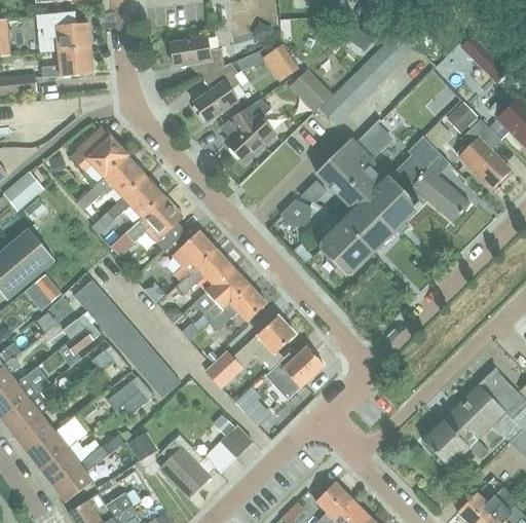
[(283,39),(278,2),(258,4),(262,41),(283,39)]
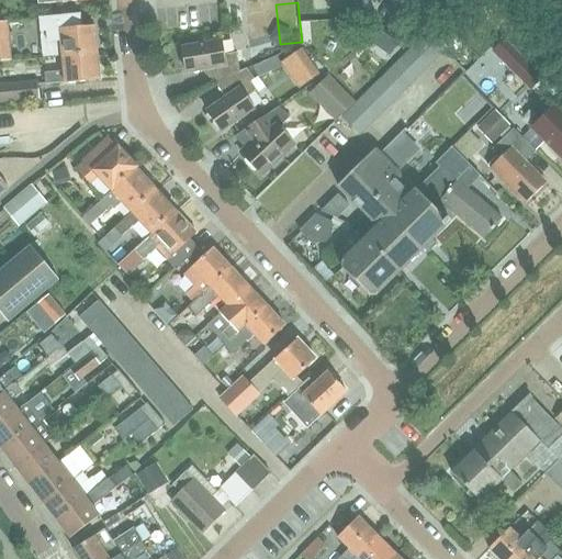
[(81,11),(41,15),(44,55),(63,53),(63,54),(98,51),(96,23),(82,24),(81,11)]
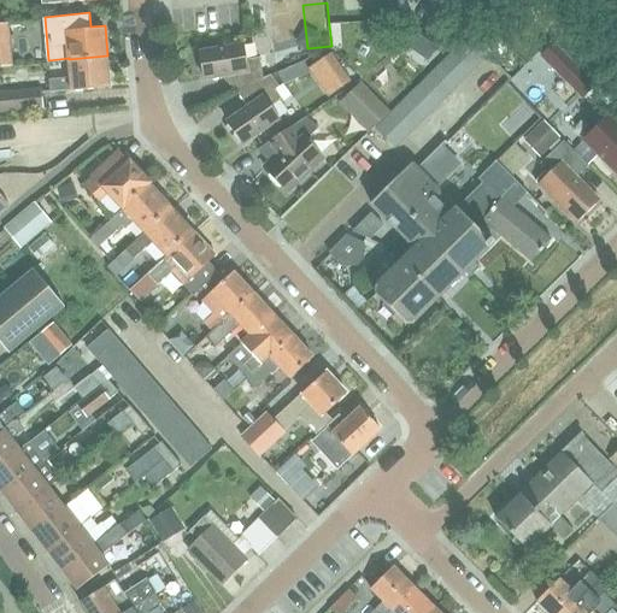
[(0,64),(13,63),(9,21),(0,21),(0,64)]
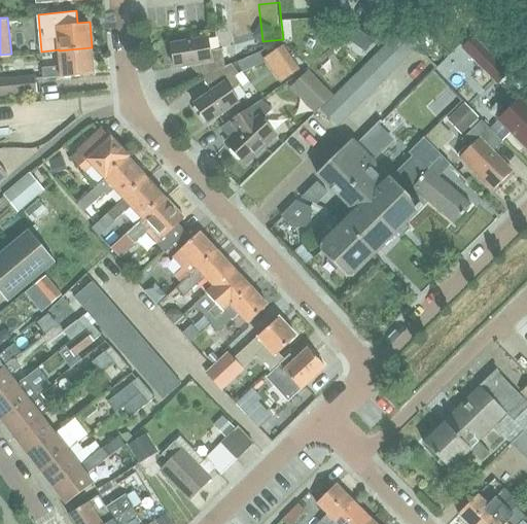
[(392,36),(408,53),(416,44),(399,29),(392,36)]
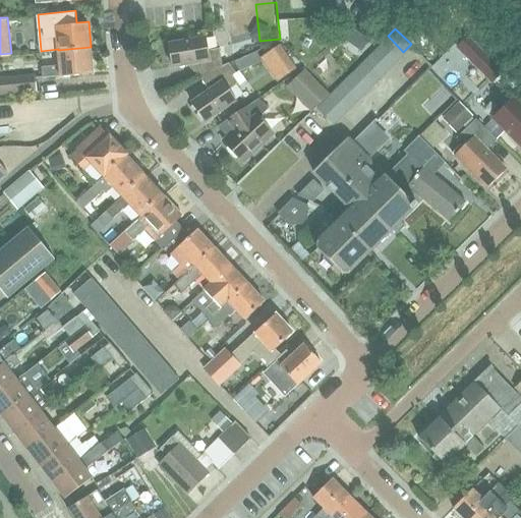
[(321,35),(306,49),(336,77),(350,63),(321,35)]
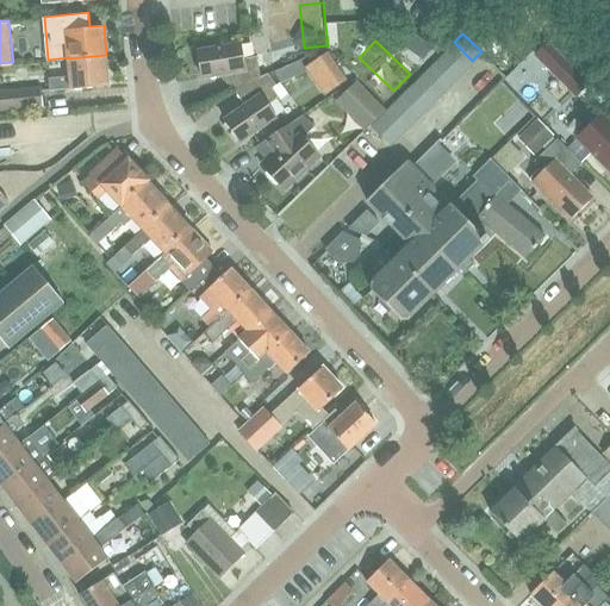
[(260,75),(256,55),(243,56),(241,42),(198,49),(203,76),(229,72),(234,88),(248,82),(260,75)]
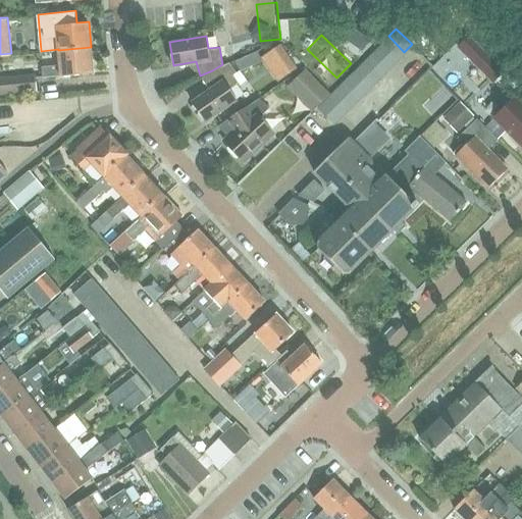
[(404,52),(388,36),(380,44),(397,60),(404,52)]
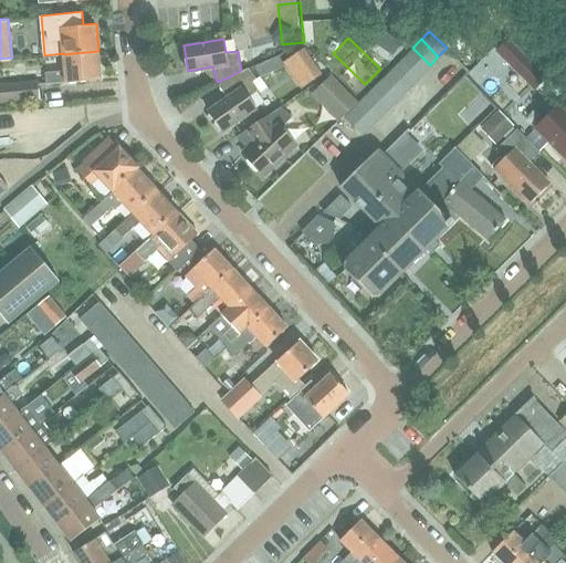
[(545,76),(507,39),(496,49),(534,86),(545,76)]
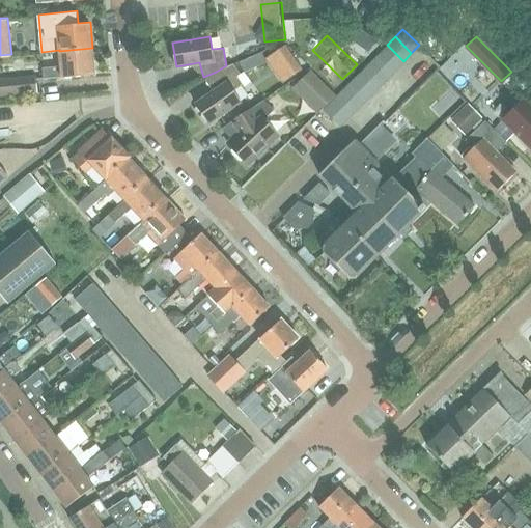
[(284,43),(270,53),(287,78),(302,67),(284,43)]
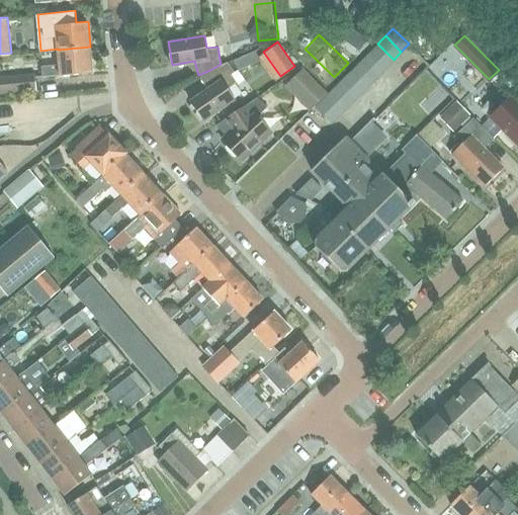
[(394,60),(377,44),(369,51),(385,67),(394,60)]
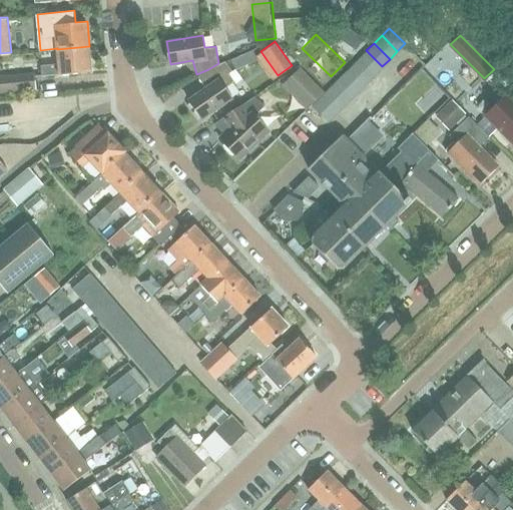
[(448,44),(439,53),(449,63),(458,54),(448,44)]
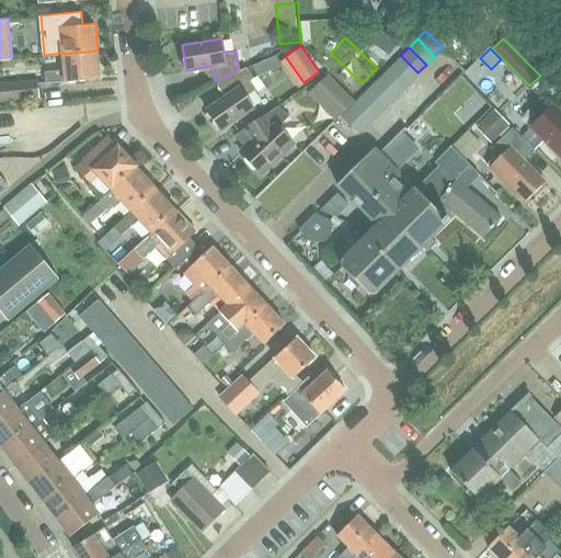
[(98,50),(63,54),(64,69),(45,70),(46,81),(65,80),(100,77),(98,50)]
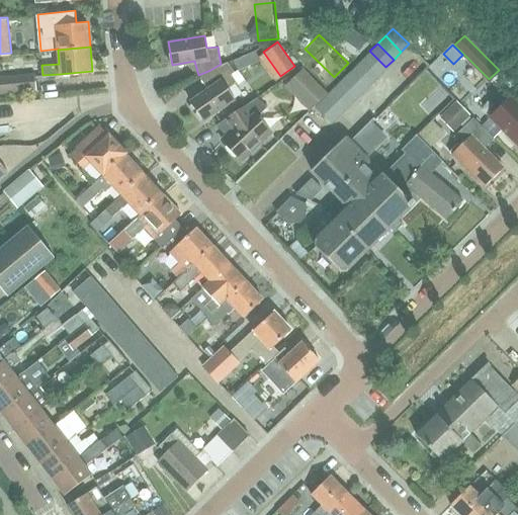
[(362,59),(377,75),(385,67),(369,51),(362,59)]
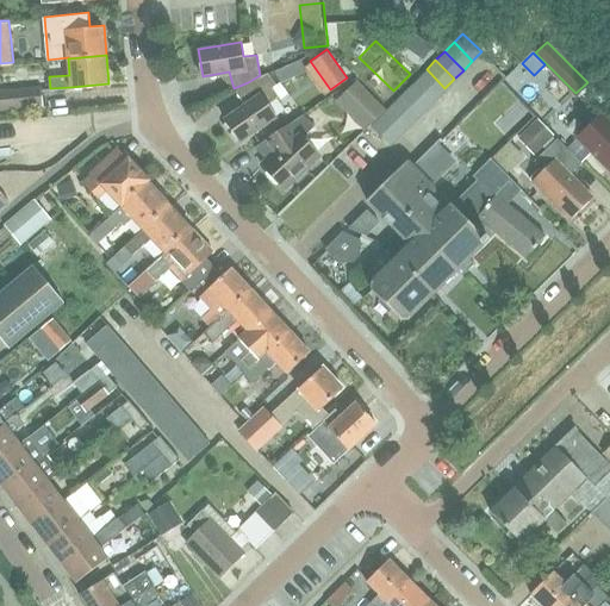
[(444,88),(427,69),(417,79),(436,97),(444,88)]
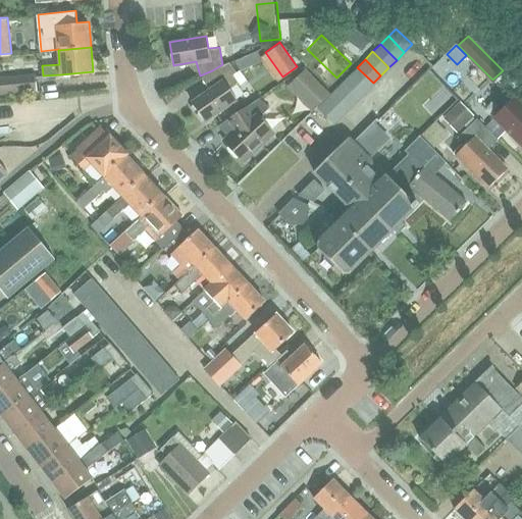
[(229,61),(222,64),(212,70),(200,75),(210,88),(192,101),(205,120),(236,99),(228,88),(239,82),(232,73),(237,71),(229,61)]
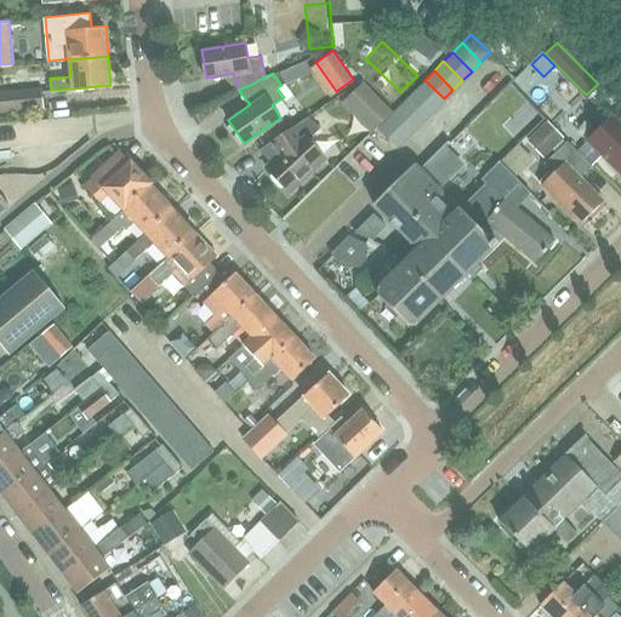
[(393,109),(364,79),(349,92),(379,124),(393,109)]
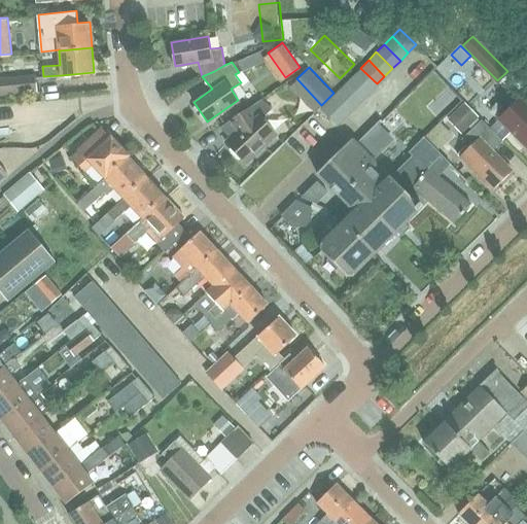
[(377,83),(360,68),(352,75),(369,92),(377,83)]
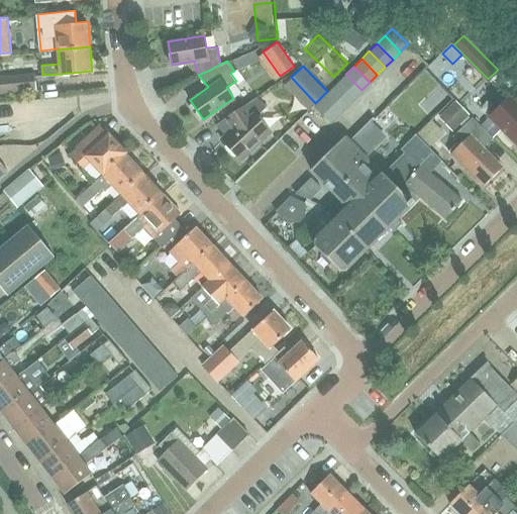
[(0,92),(35,89),(33,73),(0,76),(0,92)]
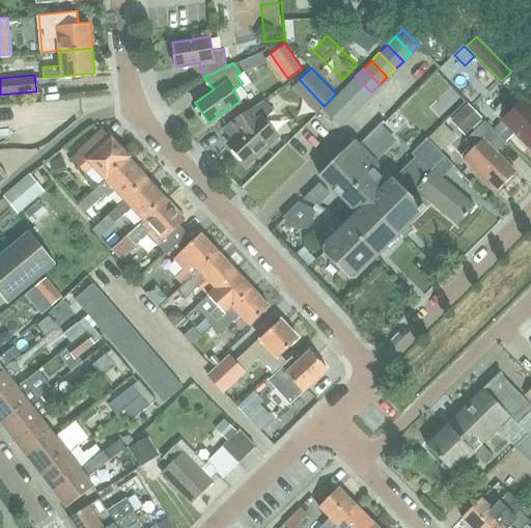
[(371,92),(355,76),(347,84),(363,101),(371,92)]
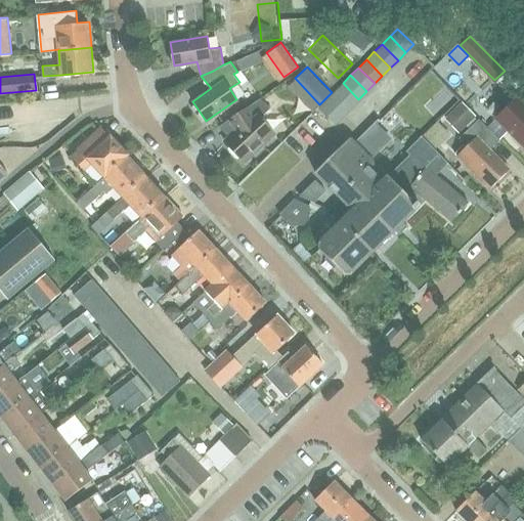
[(358,99),(343,83),(335,90),(351,106),(358,99)]
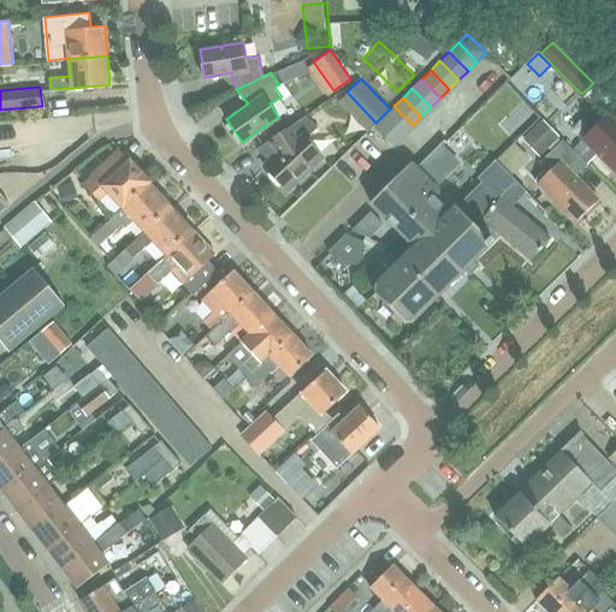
[(403,135),(413,125),(394,106),(384,116),(403,135)]
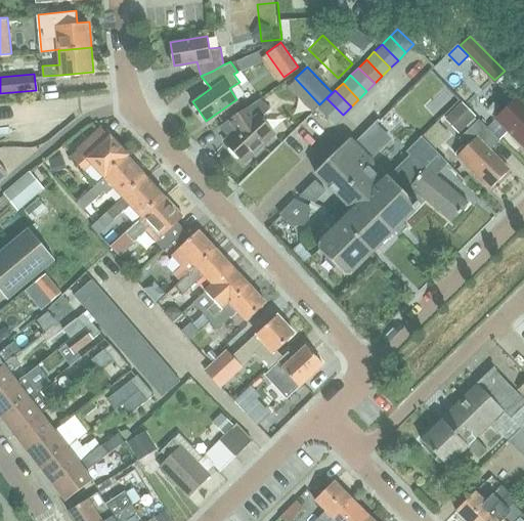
[(260,96),(237,112),(247,122),(225,140),(244,160),(273,132),(260,117),(270,107),(260,96)]
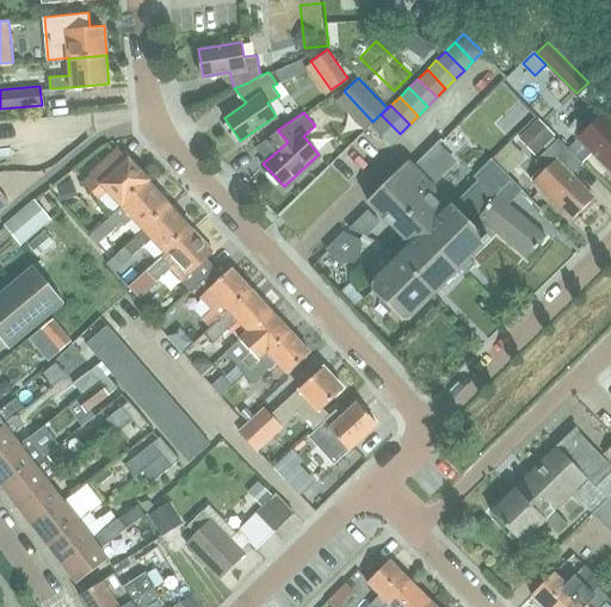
[(610,122),(603,113),(579,136),(610,168),(610,122)]
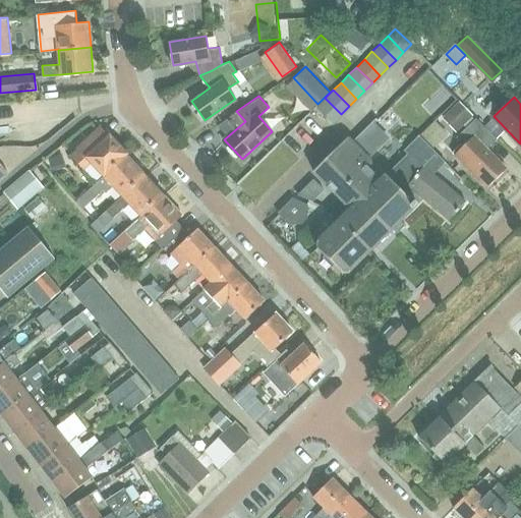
[(334,121),(341,114),(325,98),(317,105),(334,121)]
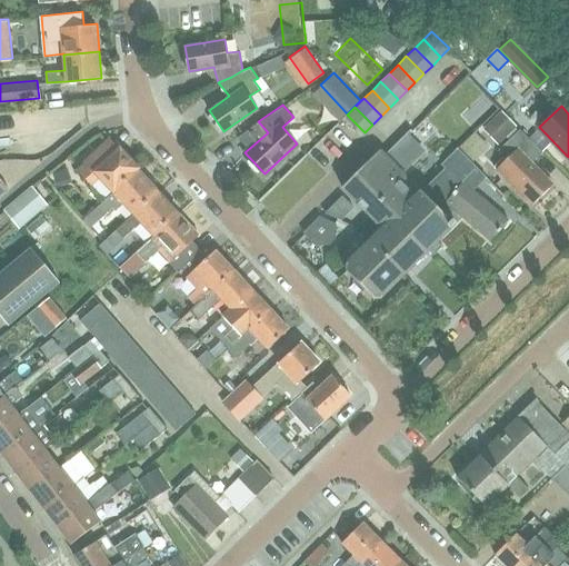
[(501,109),(482,127),(498,142),(517,123),(501,109)]
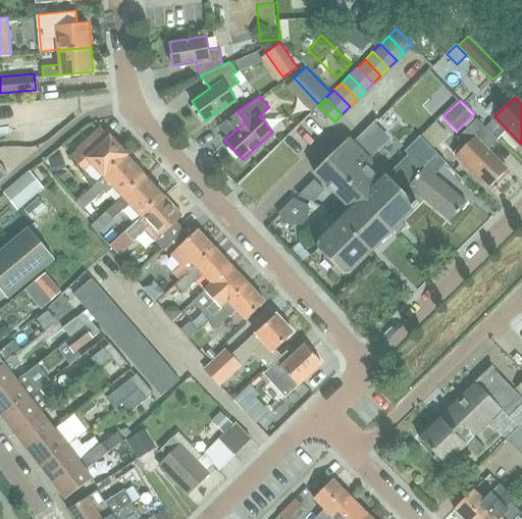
[(498,138),(476,116),(457,136),(465,144),(455,153),(486,186),(507,166),(488,147),(498,138)]
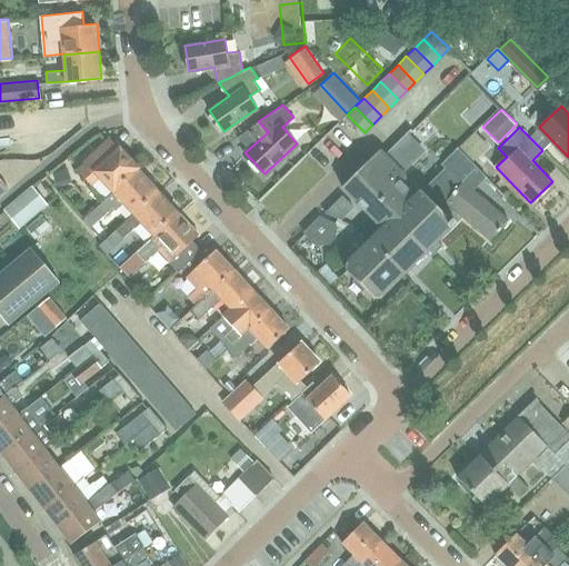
[(202,152),(219,168),(235,151),(218,136),(202,152)]
